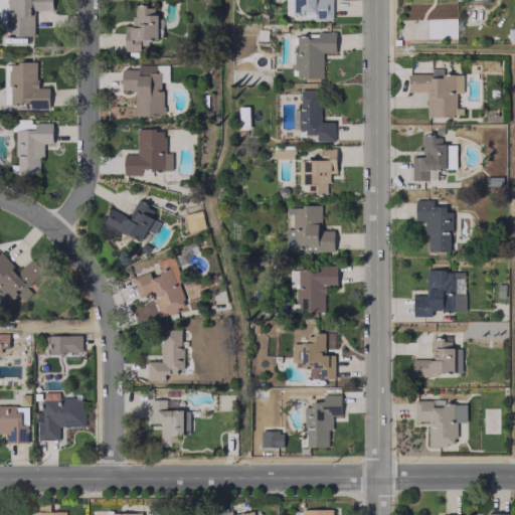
[(33,36),(33,10),(51,9),(51,0),(0,0),(0,28),(3,29),(3,36),(33,36)]
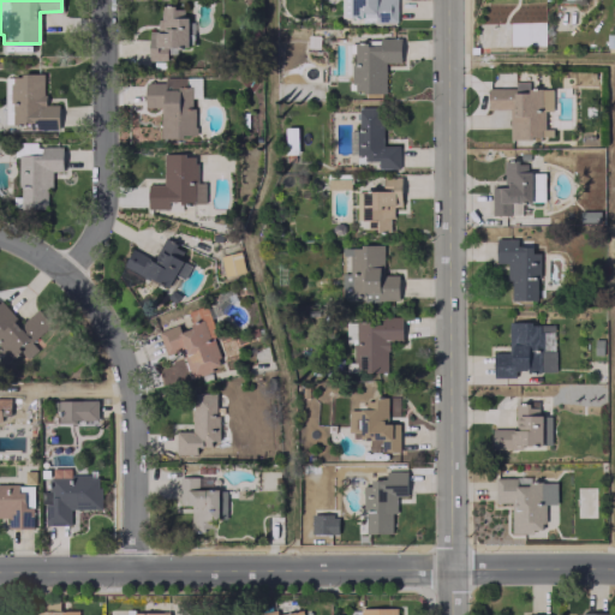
[(396,22),(395,0),(340,0),(340,17),(375,17),(375,22),(396,22)]
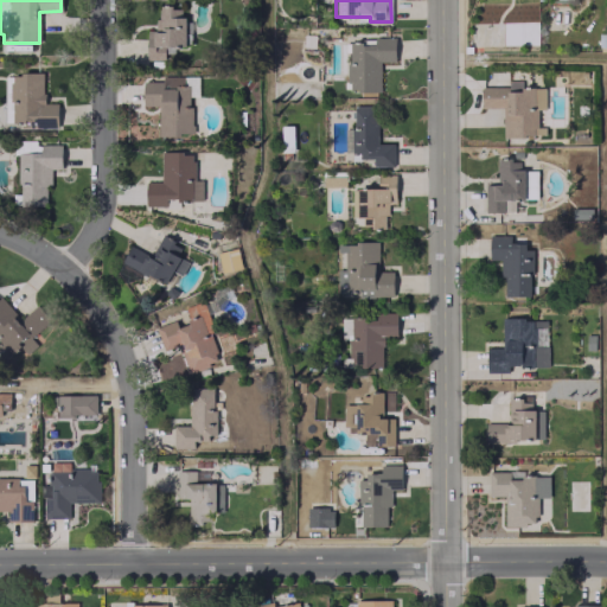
[(186,45),(185,17),(170,17),(170,5),(157,6),(157,31),(146,32),(147,59),(165,59),(165,53),(174,53),(174,45),(186,45)]
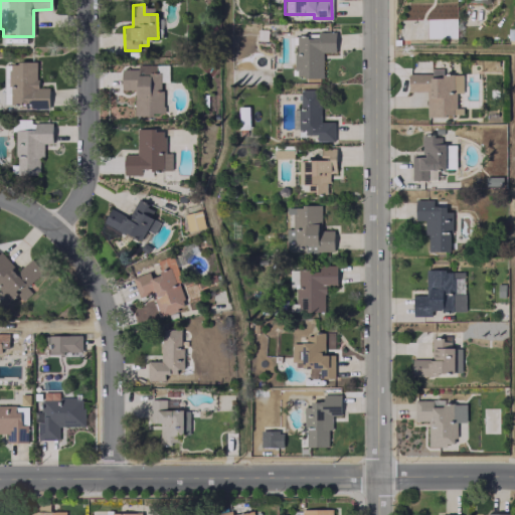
[(322,77),(323,52),(335,52),(335,31),(317,31),(317,35),(296,34),(295,77),(322,77)]
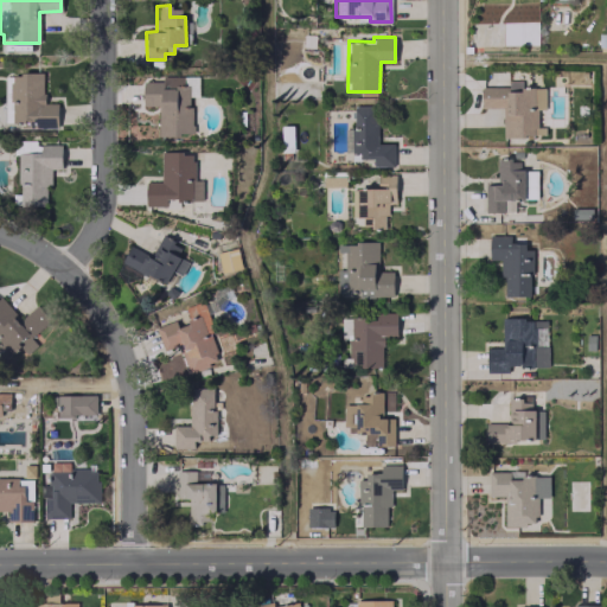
[(57,103),(43,103),(43,72),(11,72),(11,128),(57,127),(57,103)]
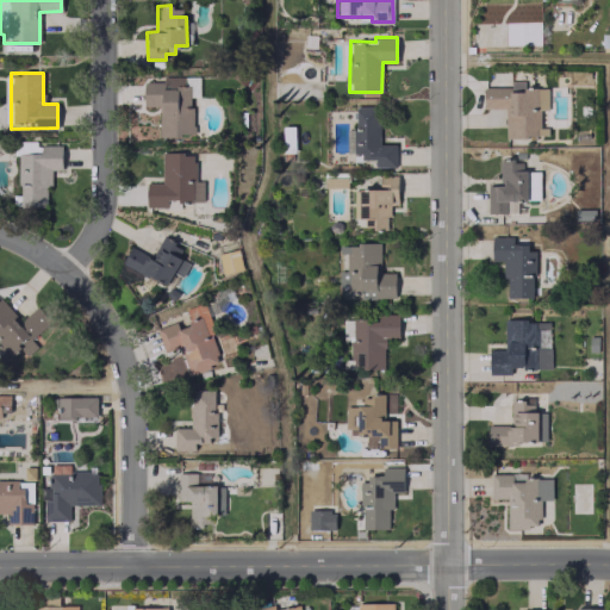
[(505,137),(541,137),(541,109),(547,109),(547,88),(523,88),(523,81),(511,81),(511,87),(483,87),(484,109),(505,107),(505,137)]
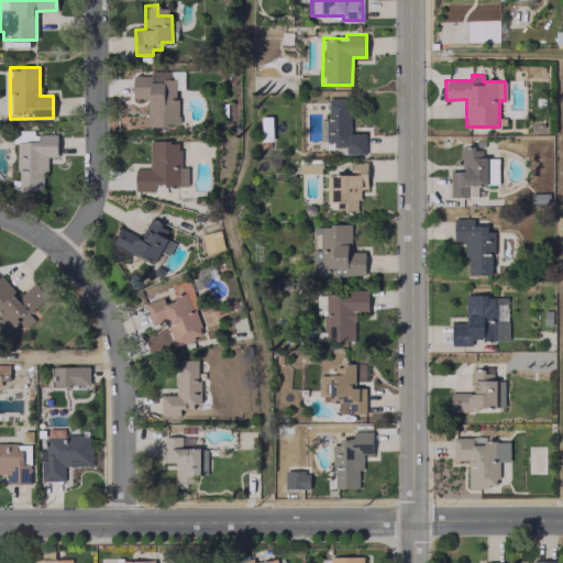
[(365,154),(365,132),(349,132),(349,98),(327,98),(327,145),(346,145),(346,154),(365,154)]
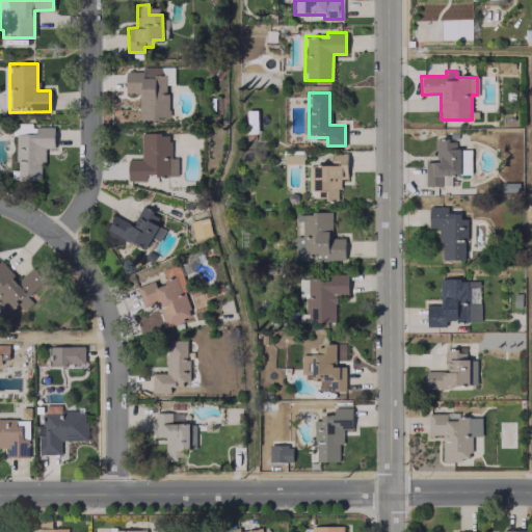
[(257,132),(257,110),(246,110),(246,132),(257,132)]
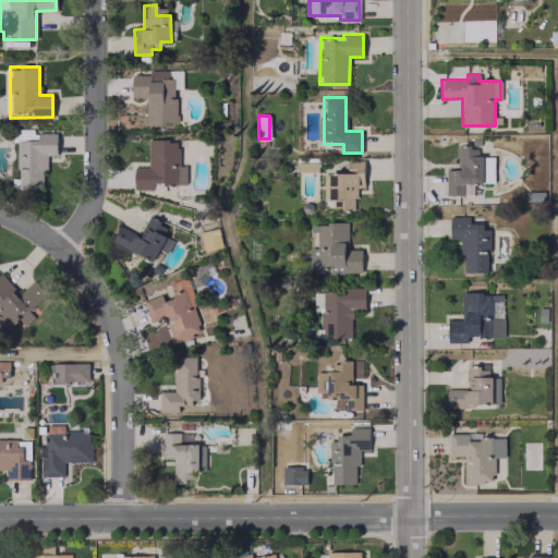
[(43,189),(43,171),(47,171),(47,155),(56,155),(57,133),(33,133),(33,129),(17,129),(16,189),(43,189)]
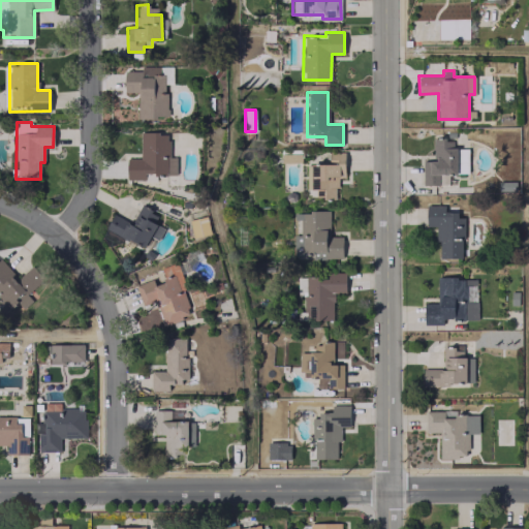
[(127,179),(145,179),(145,175),(176,174),(176,157),(168,157),(168,132),(139,132),(141,158),(127,158),(127,179)]
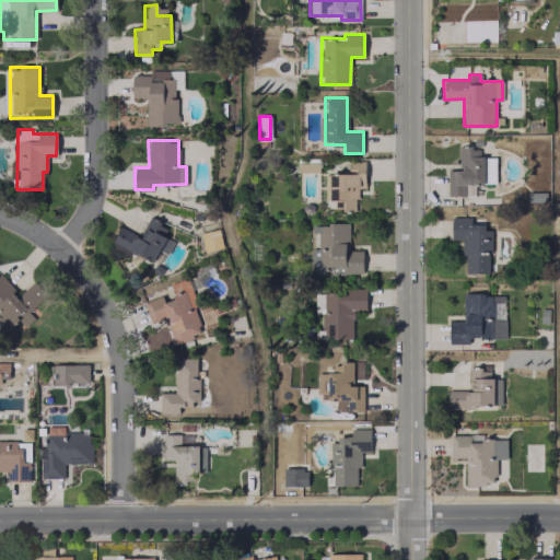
[(475,195),(474,185),(483,184),(482,155),(479,155),(479,146),(458,147),(458,170),(446,171),(447,196),(475,195)]
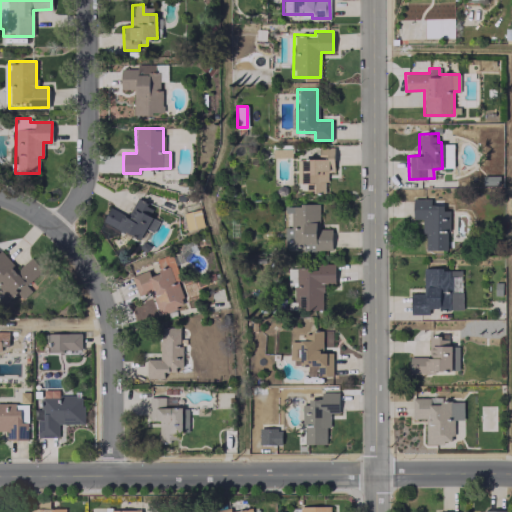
[(296,159),(296,183),(314,183),(314,192),(326,192),(325,171),(334,171),(333,147),(318,147),(318,159),(296,159)]
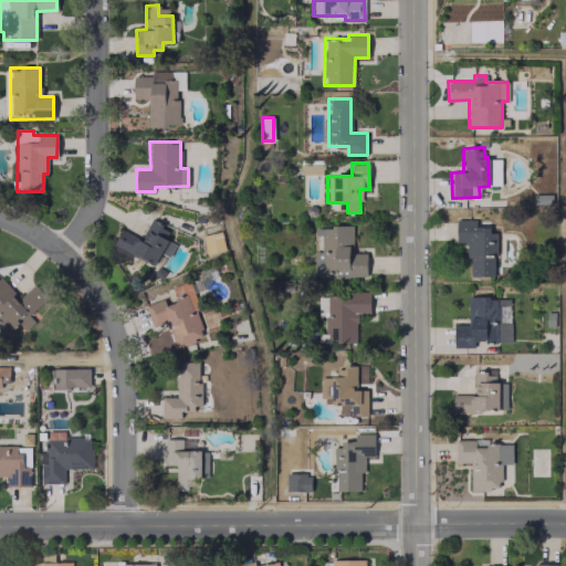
[(154,264),(173,229),(150,218),(140,239),(122,229),(113,243),(154,264)]
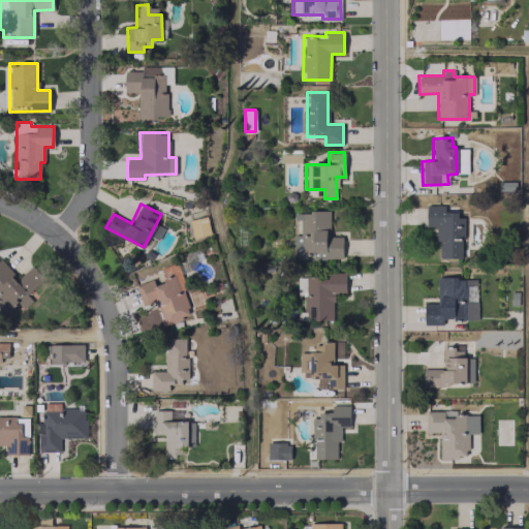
[(463,258),(463,213),(444,213),(444,205),(427,205),(427,226),(438,225),(438,258),(463,258)]
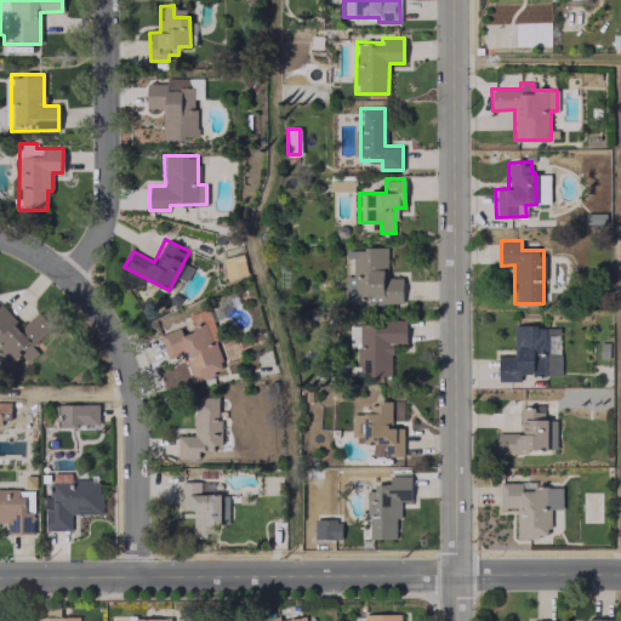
[(386,248),(352,249),(353,301),(403,301),(402,278),(387,278),(386,248)]
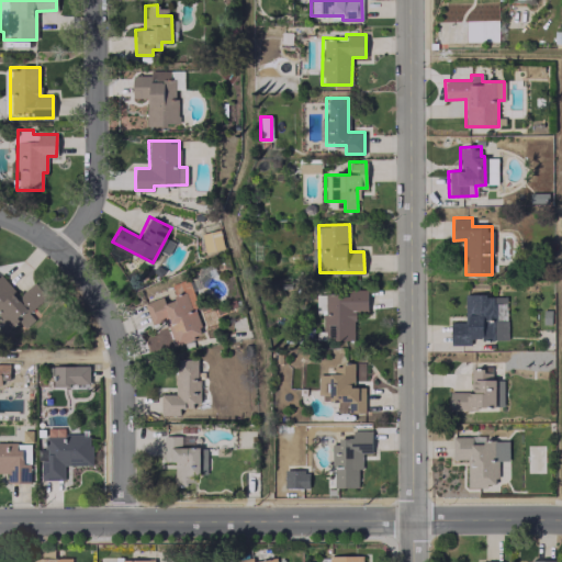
[(201,233),(205,253),(224,248),(218,228),(201,233)]
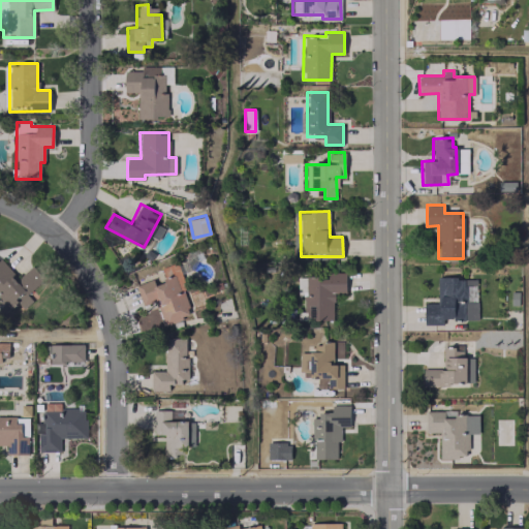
[(43,279),(32,266),(18,278),(1,258),(0,258),(0,299),(8,309),(18,302),(23,308),(33,300),(28,292),(43,279)]
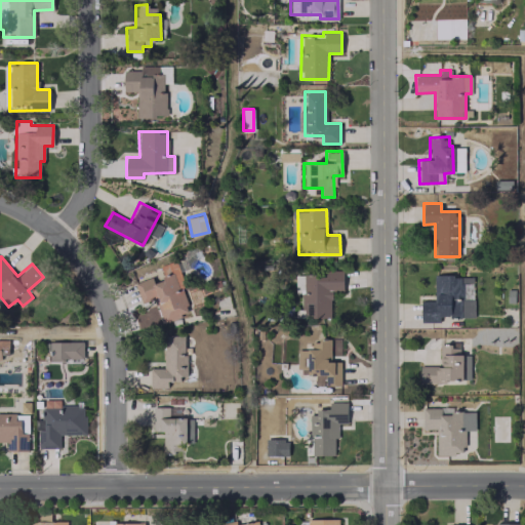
[(134,282),(140,303),(155,298),(162,322),(191,313),(174,261),(161,266),(164,278),(155,281),(153,276),(134,282)]
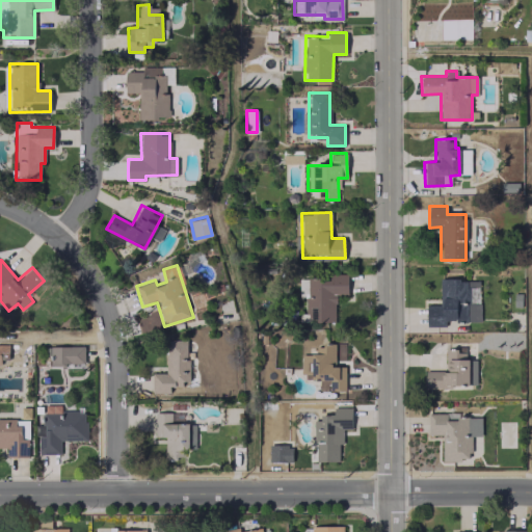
[(307,275),(307,321),(335,321),(335,295),(348,295),(348,275),(307,275)]
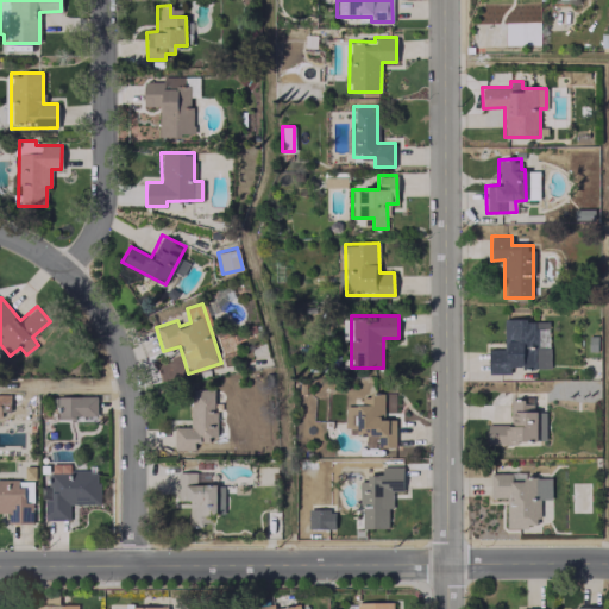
[(341,319),(343,341),(351,341),(351,319),(341,319)]
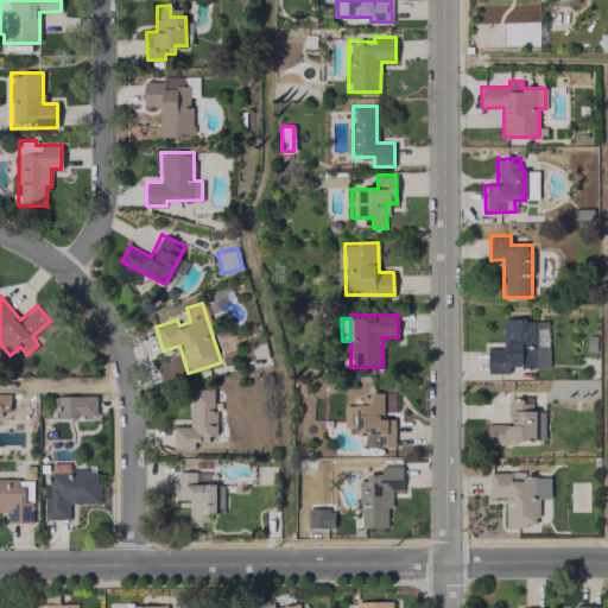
[(488,373),(510,373),(510,367),(548,367),(546,318),(501,320),(502,348),(487,348),(488,373)]
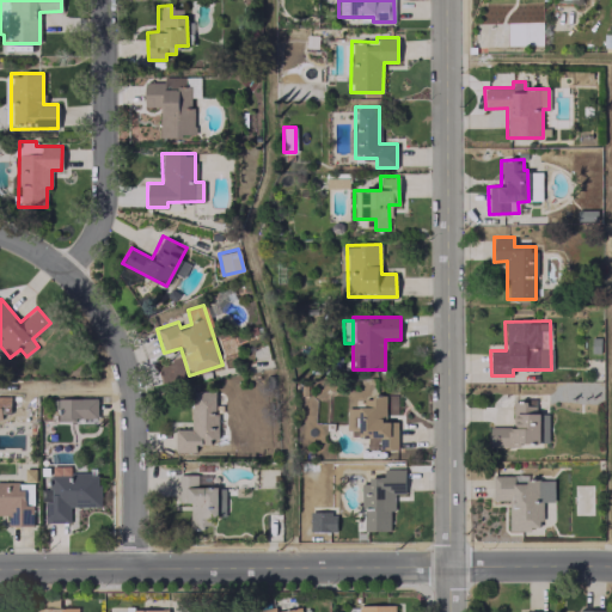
[(191,391),(190,429),(175,428),(175,452),(210,453),(210,438),(214,439),(215,392),(191,391)]
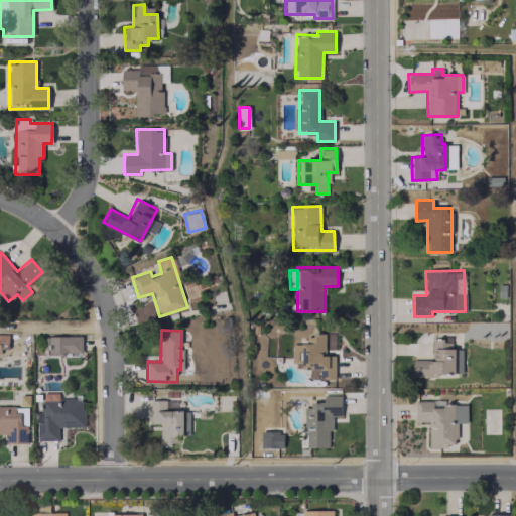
[(82,335),(48,336),(48,353),(82,352),(82,335)]
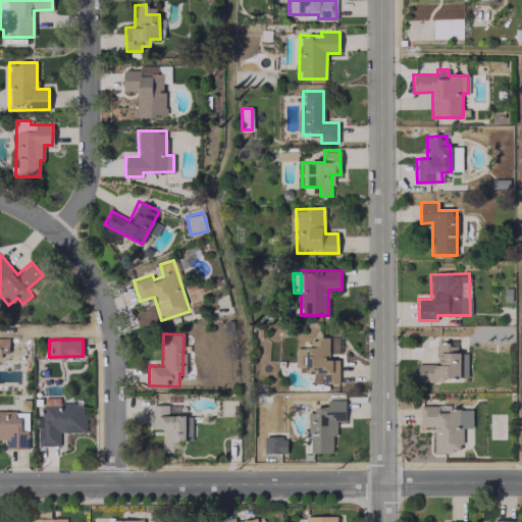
[(338,383),(338,359),(327,359),(328,338),(310,338),(309,348),(297,347),(296,371),(313,372),(313,382),(338,383)]
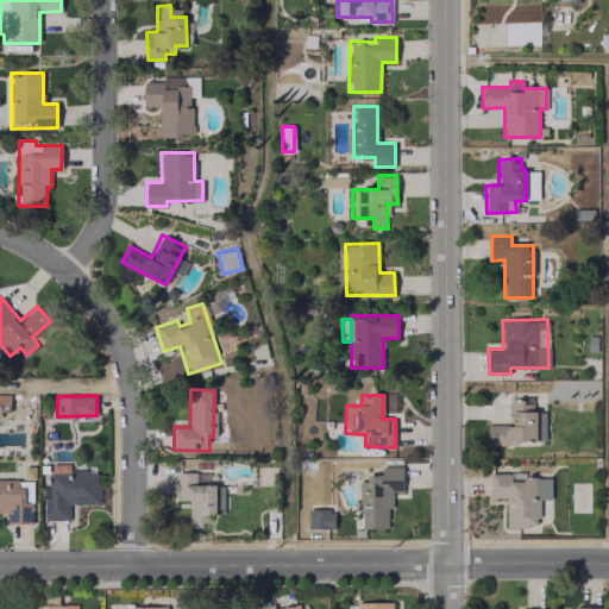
[(545,412),(532,410),(533,401),(510,401),(510,425),(488,425),(487,441),(545,443),(545,412)]
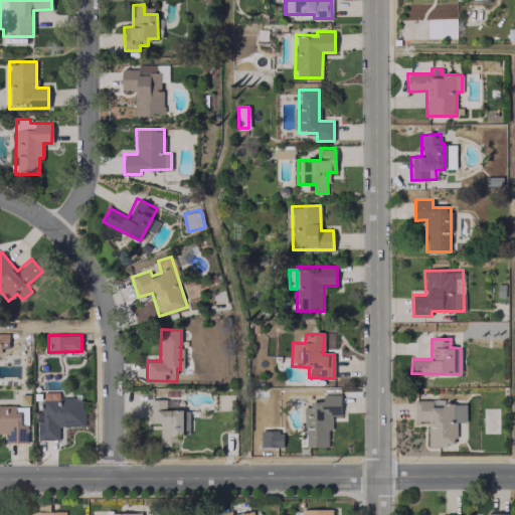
[(83,425),(83,397),(58,398),(58,392),(41,392),(41,411),(36,411),(36,440),(58,440),(58,425),(83,425)]
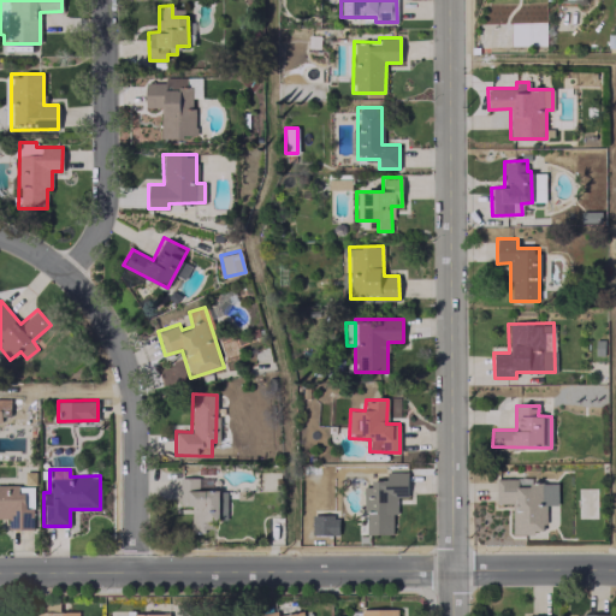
[(365,534),(392,533),(392,514),(396,514),(396,496),(407,496),(407,471),(385,471),(385,480),(365,480),(365,534)]
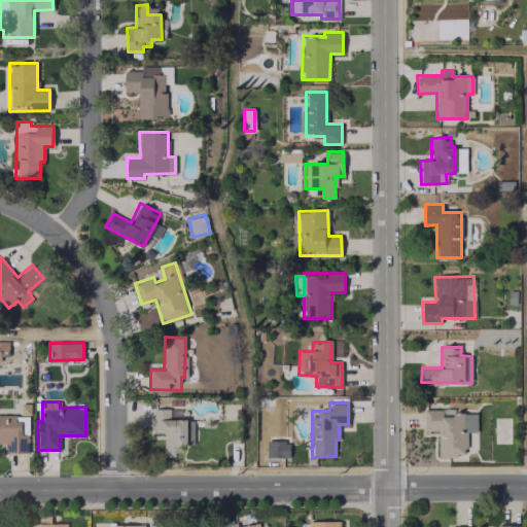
[(163,454),(181,454),(181,445),(187,445),(187,419),(169,419),(169,408),(153,408),(153,432),(163,432),(163,454)]
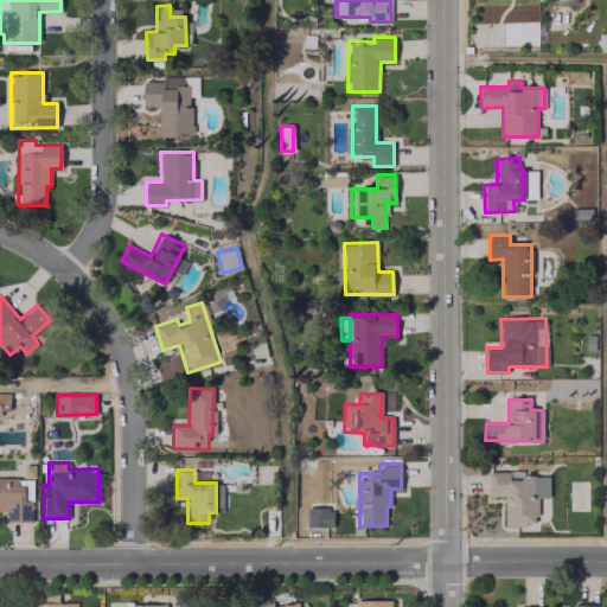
[(505,525),(537,525),(536,496),(548,496),(548,472),(489,473),(489,496),(504,496),(505,525)]
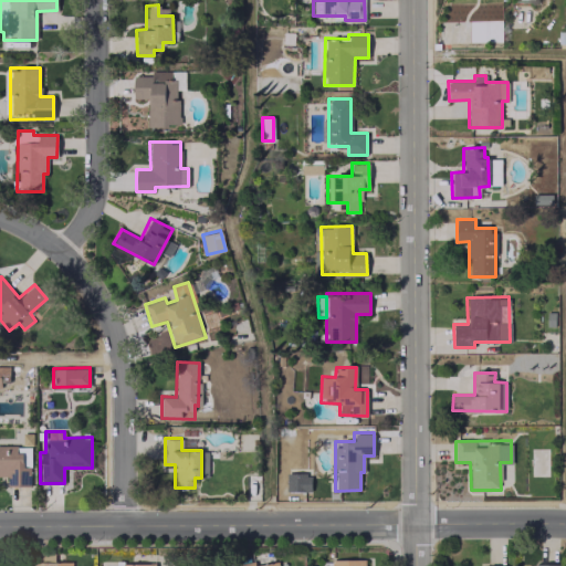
[(286,491),(311,491),(311,473),(286,473),(286,491)]
